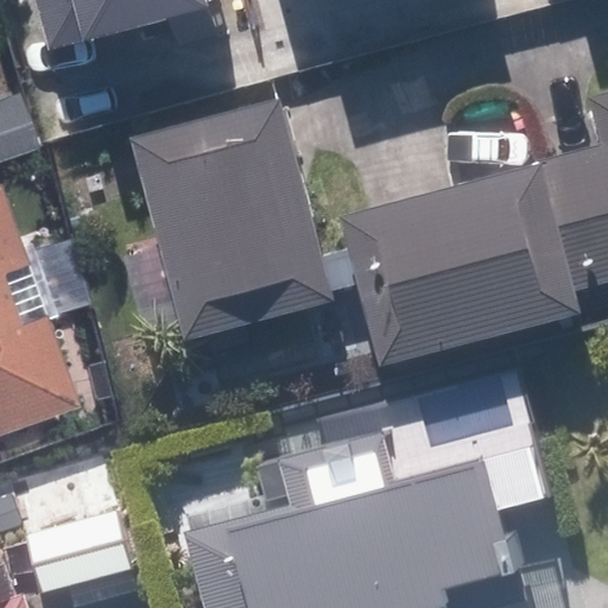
[(37,0),(50,46),(166,17),(176,50),(219,38),(208,0),(37,0)]
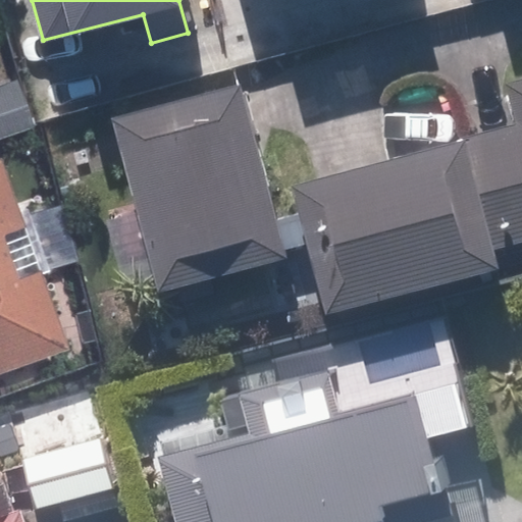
[(467,133),(497,242),(521,233),(521,71),(504,77),(516,119),(467,133)]
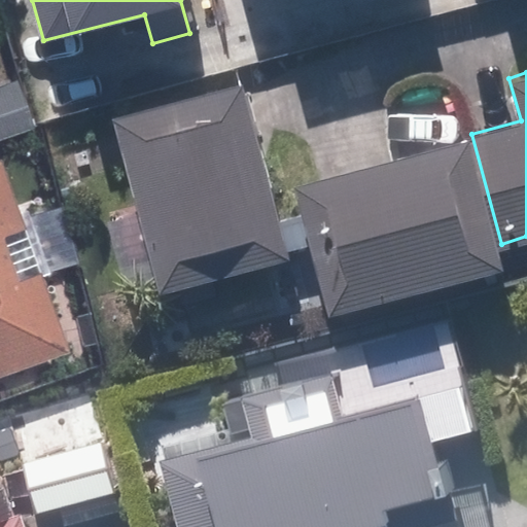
[(252,75),(123,108),(169,285),(299,251),(252,75)]
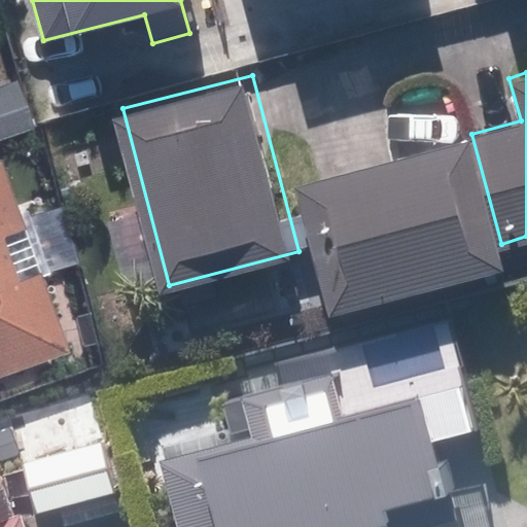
[(0,89),(0,140),(40,126),(23,80),(0,89)]
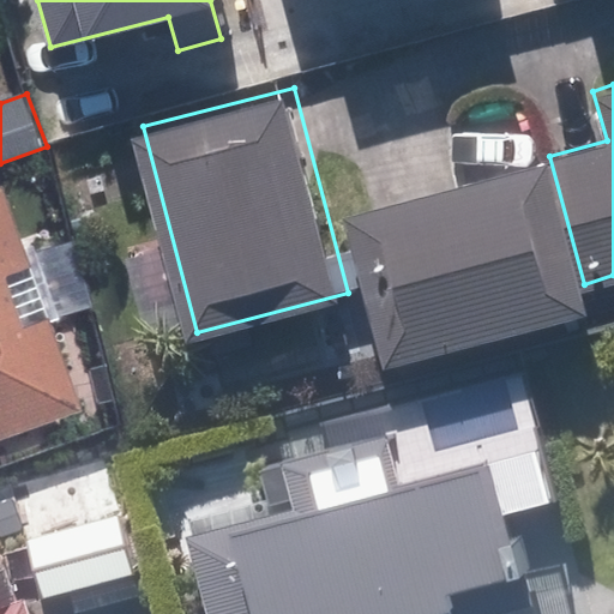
[(546,145),(342,202),(383,351),(587,295),(584,284),(549,156),(546,145)]
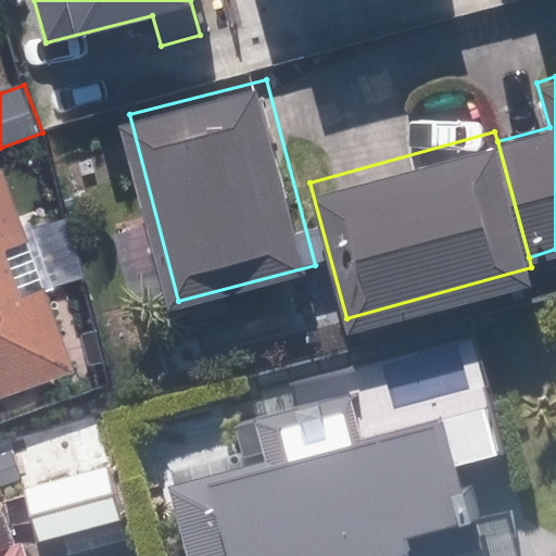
[(0,389),(64,366),(0,184),(0,389)]
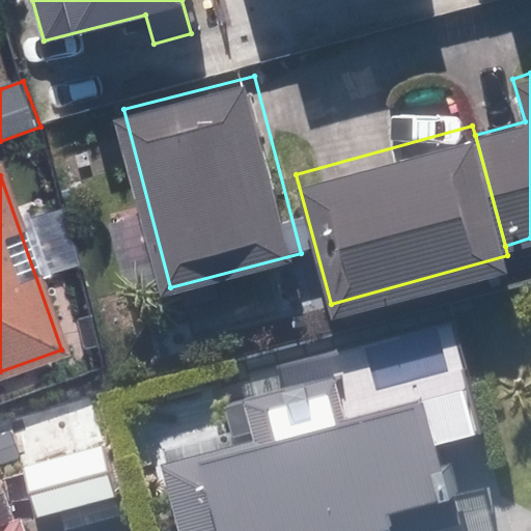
[(186,297),(194,326),(223,319),(216,289),(186,297)]
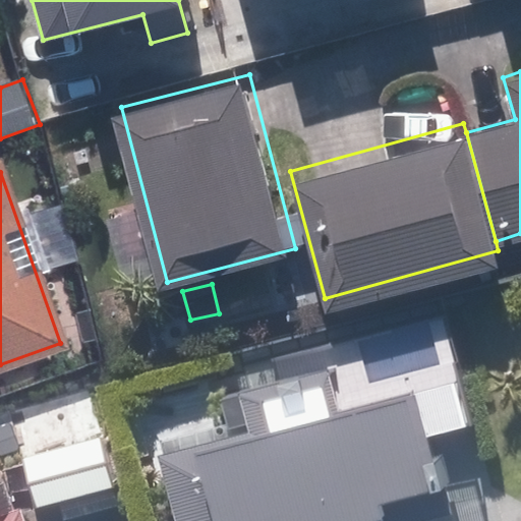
[(154,458),(171,520),(411,520),(447,511),(426,439),(474,424),(443,314),(274,362),(279,380),(217,397),(229,437),(154,458)]
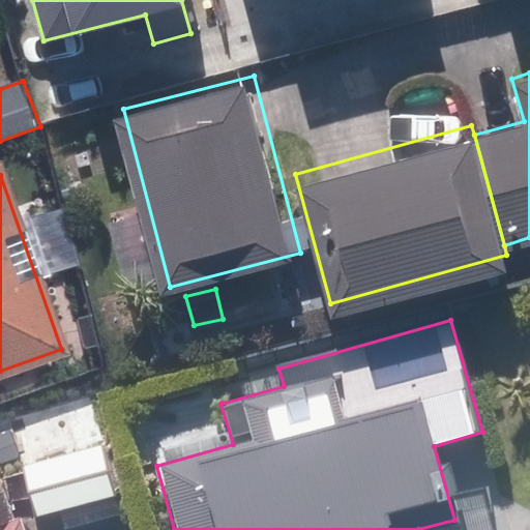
[(89,394),(8,416),(35,516),(117,493),(89,394)]
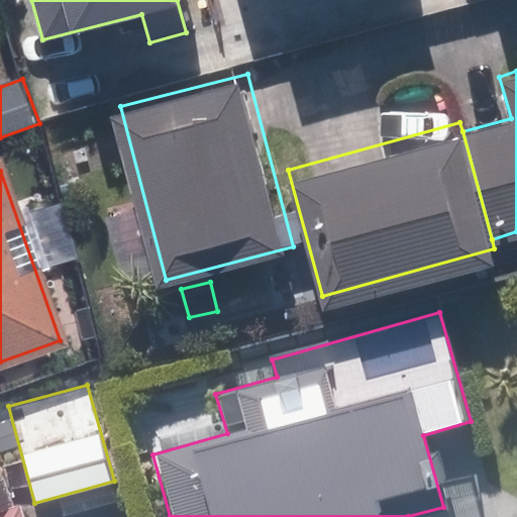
[(0,516),(27,516),(20,498),(0,506),(0,516)]
